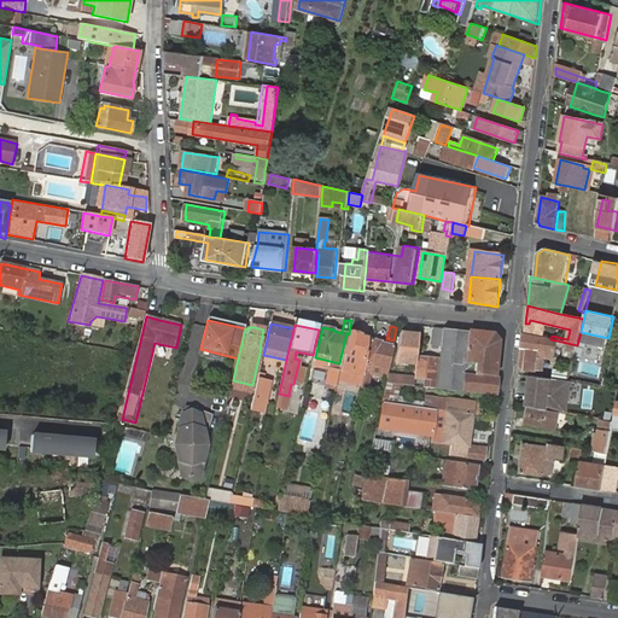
[(493,336),(443,330),(442,342),(441,353),(436,390),(496,397),(499,379),(495,378),(499,342),(493,336)]
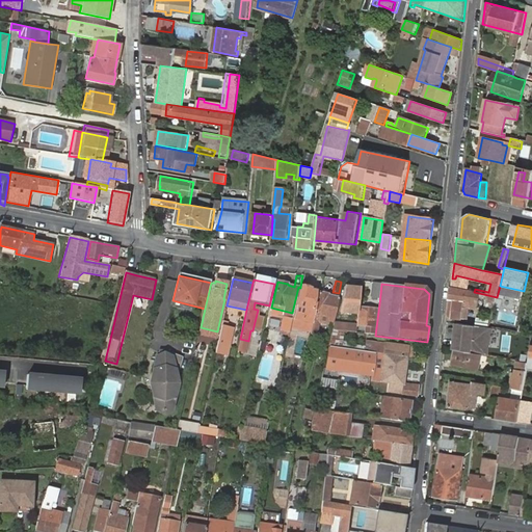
[(300,287),(300,288),(295,307),(311,311),(316,292),(312,291),(312,289),(300,287)]
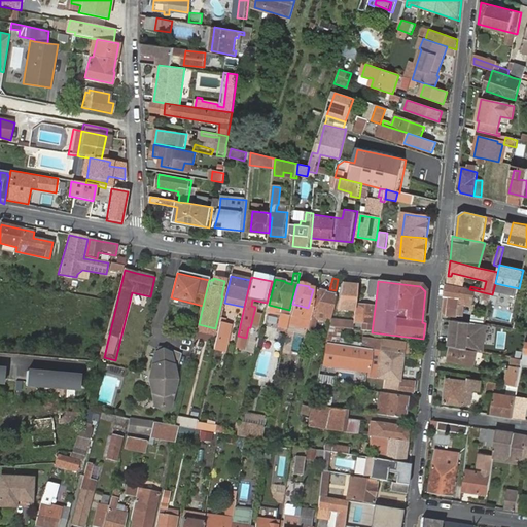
[(354,306),(356,286),(341,284),(339,305),(343,305),(343,303),(348,304),(348,306),(354,306)]
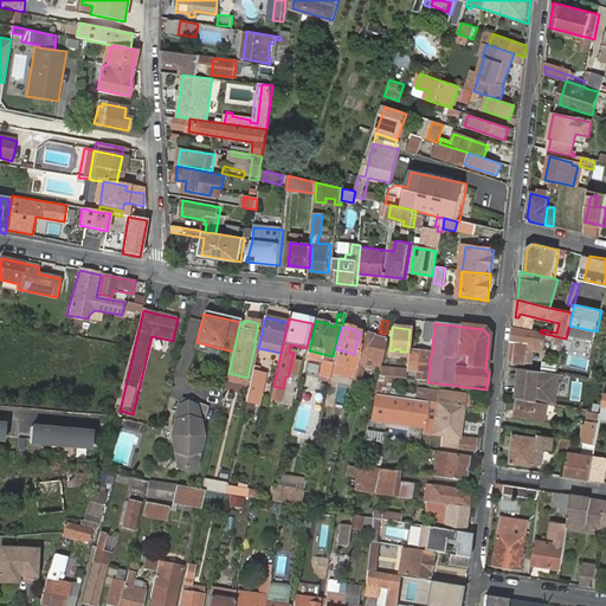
[(548,349),(550,335),(540,333),(514,327),(513,339),(519,340),(515,363),(526,366),(526,365),(529,365),(532,350),(534,352),(535,347),(548,349)]
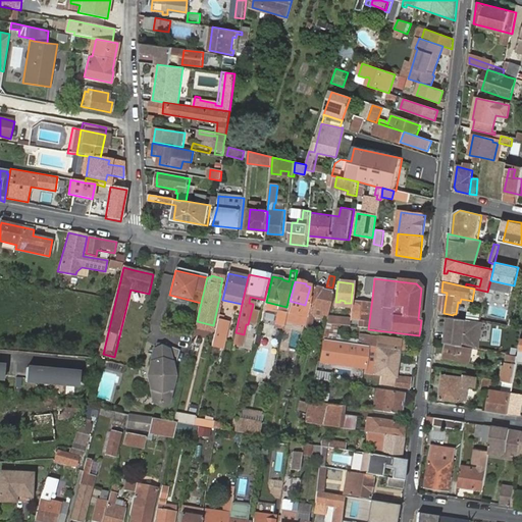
[(322,290),(313,288),(304,328),(309,329),(312,316),(326,319),(332,294),(322,291),(322,290)]
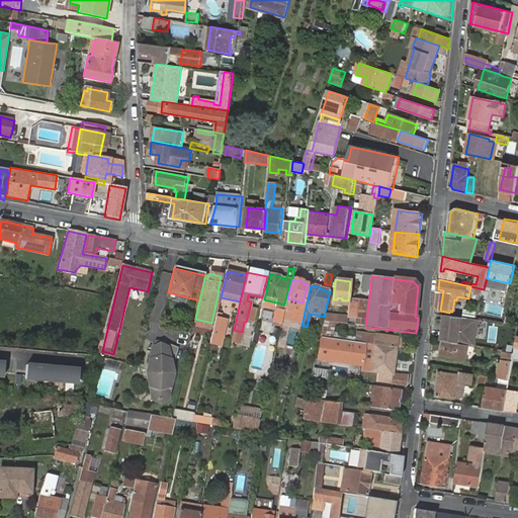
[(301,310),(303,303),(287,298),(286,305),(294,307),(301,310)]
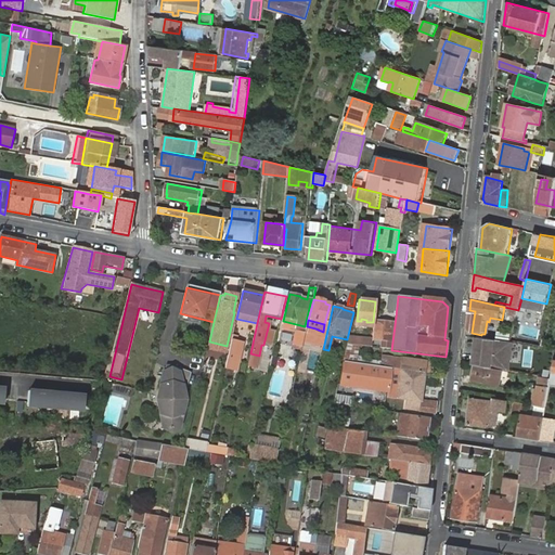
[(374,322),(372,340),(390,341),(392,324),(374,322)]
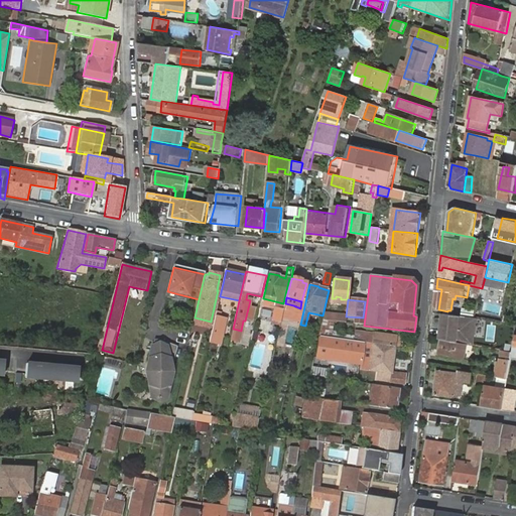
[(285,303),(282,312),(290,314),(293,305),(285,303)]
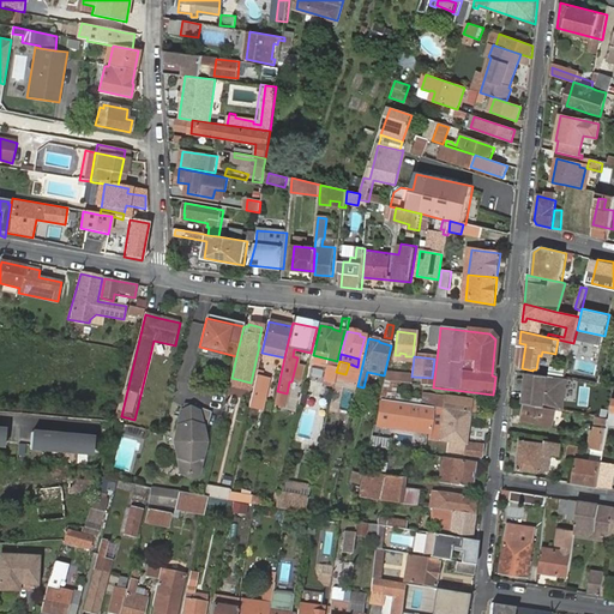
[(257,371),(248,408),(260,410),(268,380),(259,378),(260,372),(257,371)]
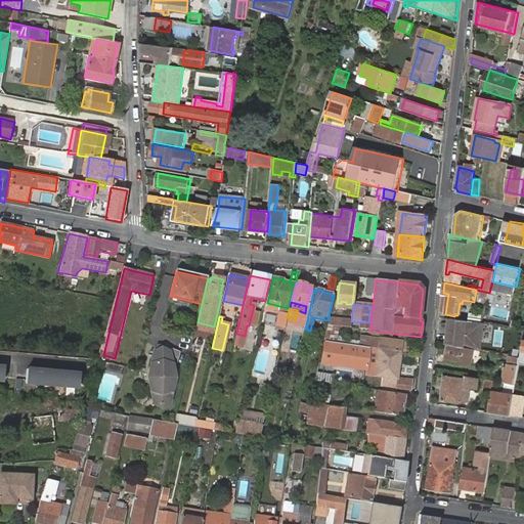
[(482,324),(450,319),(448,345),(473,349),(475,350),(481,351),(482,324)]
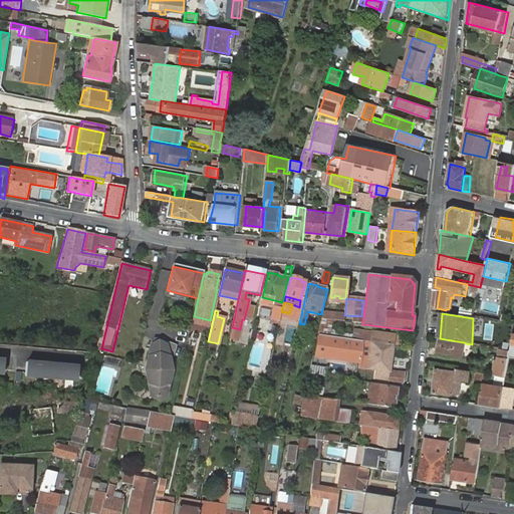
[(370,343),(393,346),(395,336),(372,333),(370,343)]
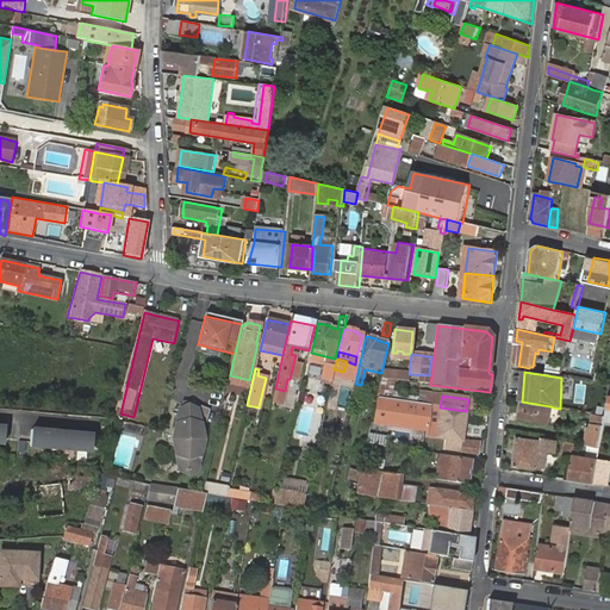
[(373,424),(371,423),(365,444),(383,448),(386,425),(425,431),(424,437),(431,437),(430,443),(429,443),(428,447),(429,449),(435,450),(435,449),(478,455),(479,446),(461,443),(466,411),(440,408),(378,398),(373,424)]
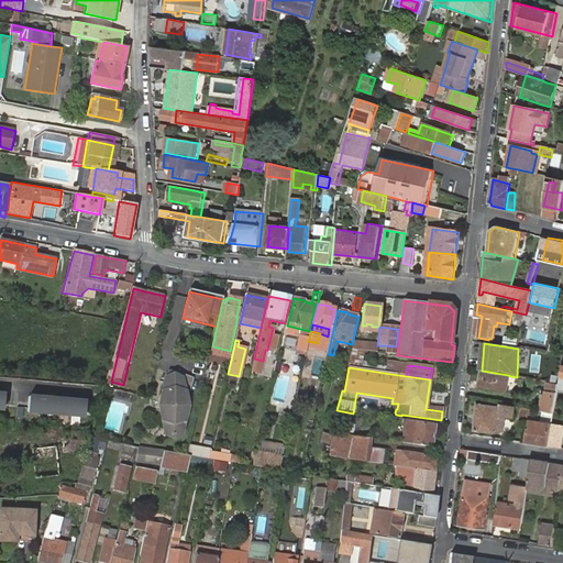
[(482,371),(481,371),(478,386),(507,392),(510,376),(508,375),(482,371)]
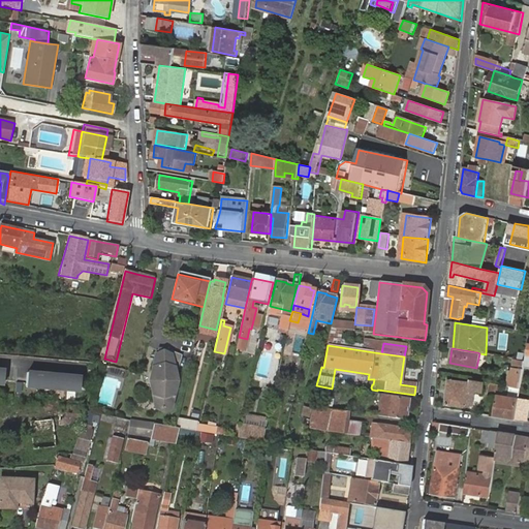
[(172,408),(178,382),(173,354),(163,349),(154,353),(148,380),(153,408),(162,412),(172,408)]
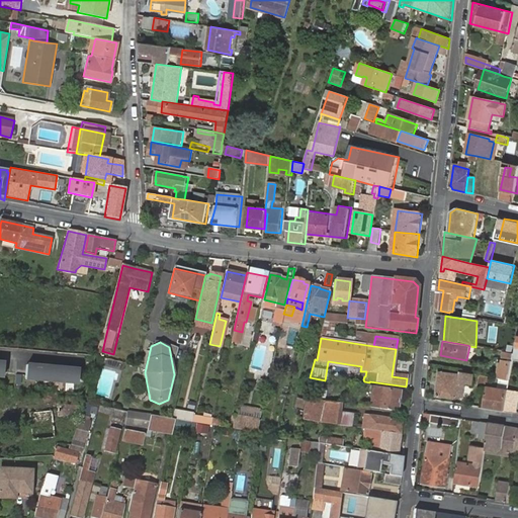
[(498,378),(510,381),(513,360),(514,354),(507,352),(506,359),(501,358),(498,378)]
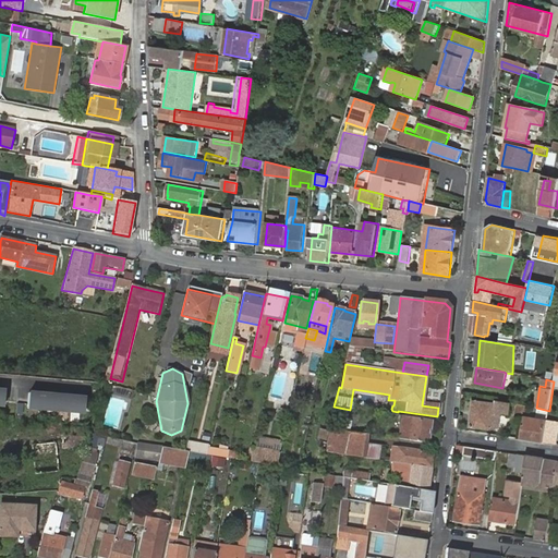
[(85,412),(86,397),(81,397),(82,393),(63,392),(62,396),(53,395),(53,391),(35,390),(35,392),(29,392),(28,408),(85,412)]
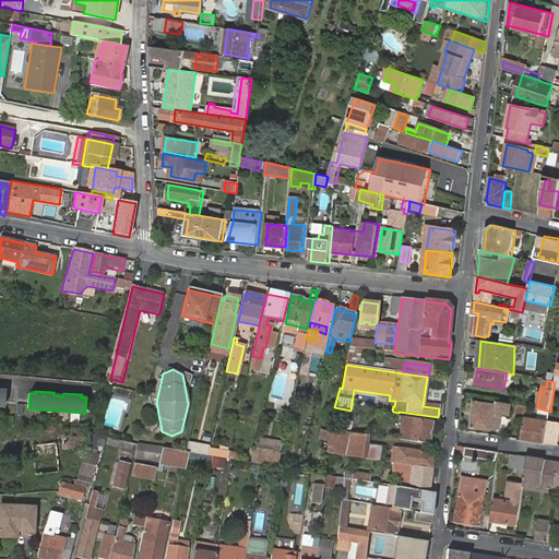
[(510,406),(510,404),(497,402),(496,404),(474,401),(471,428),(498,430),(498,428),(500,428),(502,413),(509,414),(508,419),(521,420),(523,407),(510,406)]
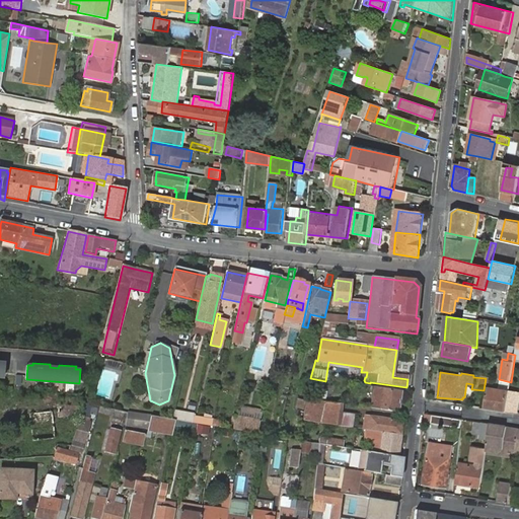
[(256,380),(253,390),(264,393),(266,383),(256,380)]
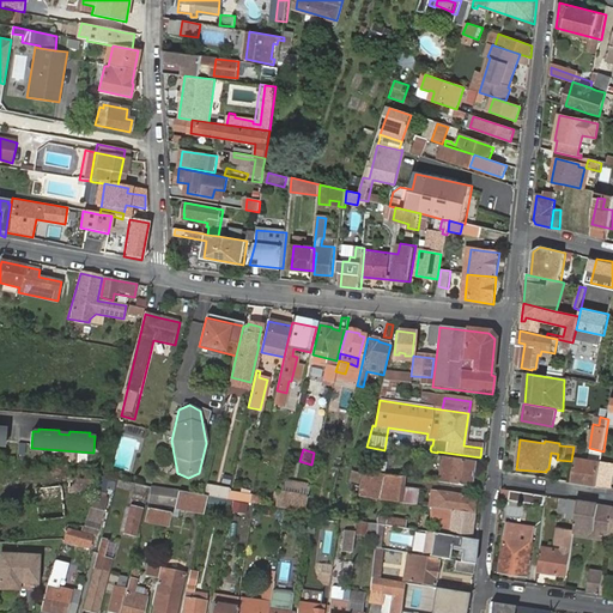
[(571,483),(598,486),(601,462),(576,459),(571,483)]
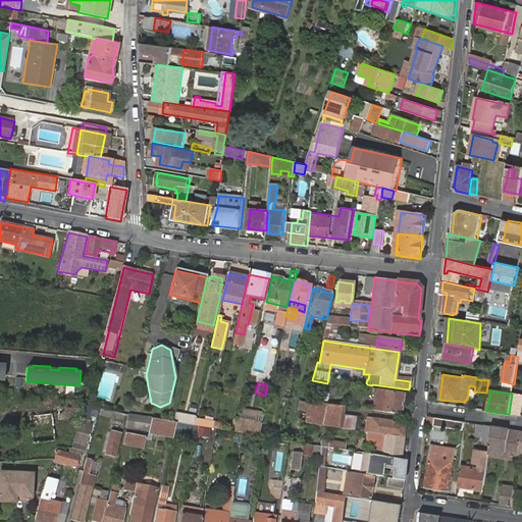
[(373,411),(400,415),(403,396),(376,392),(373,411)]
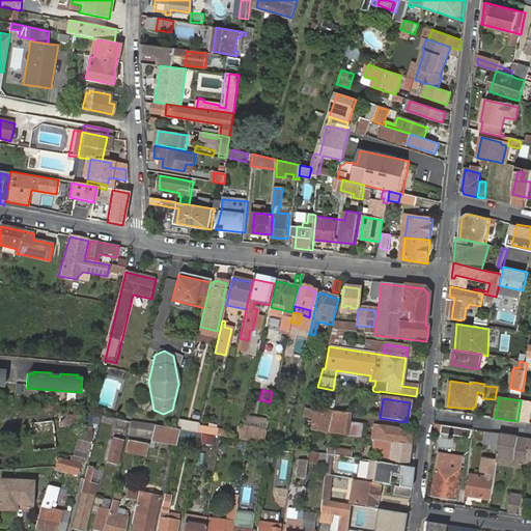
[(346,414),(313,409),(308,431),(342,436),(343,430),(346,414)]
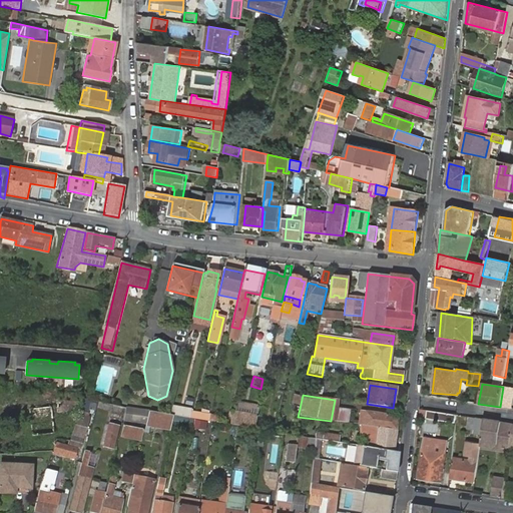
[(86,400),(82,399),(78,416),(79,416),(69,447),(78,448),(80,449),(89,419),(83,417),(84,412),(83,411),(86,403),(85,403),(86,400)]
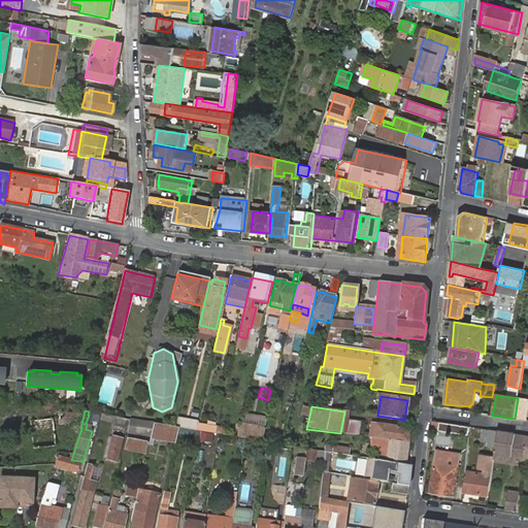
[(127,429),(130,419),(117,417),(116,423),(125,425),(124,428),(127,429)]
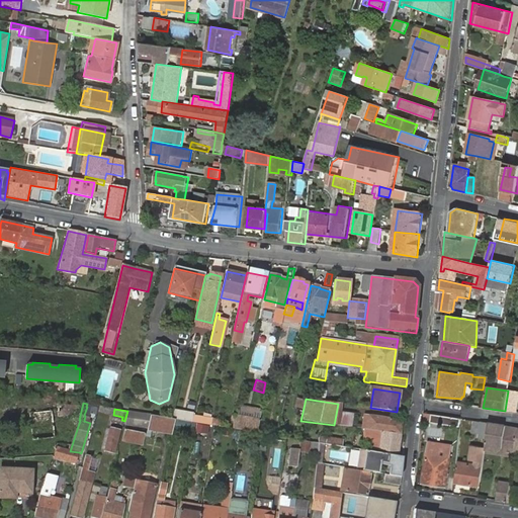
[(190,421),(191,412),(176,411),(175,420),(190,421)]
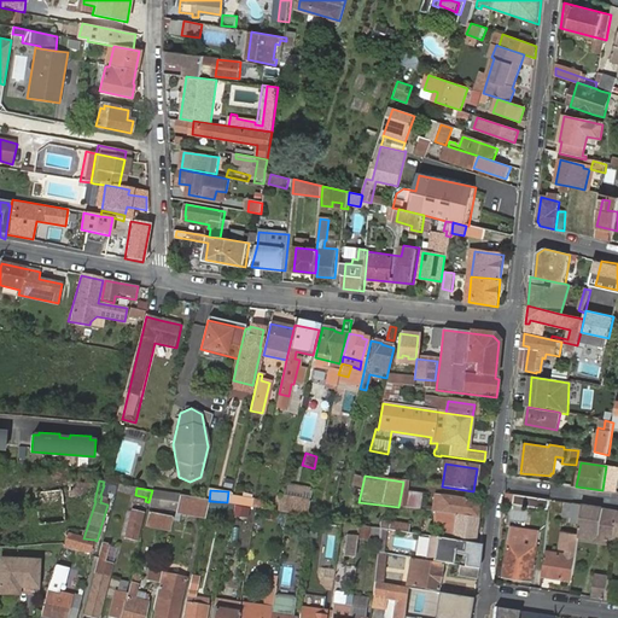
[(252,497),(229,494),(228,503),(250,508),(252,497)]
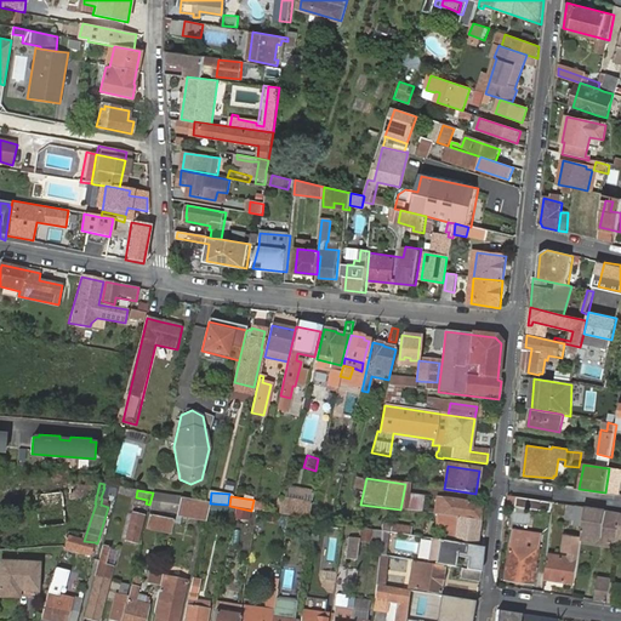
[(210,503),(206,503),(181,497),(177,514),(206,520),(210,503)]
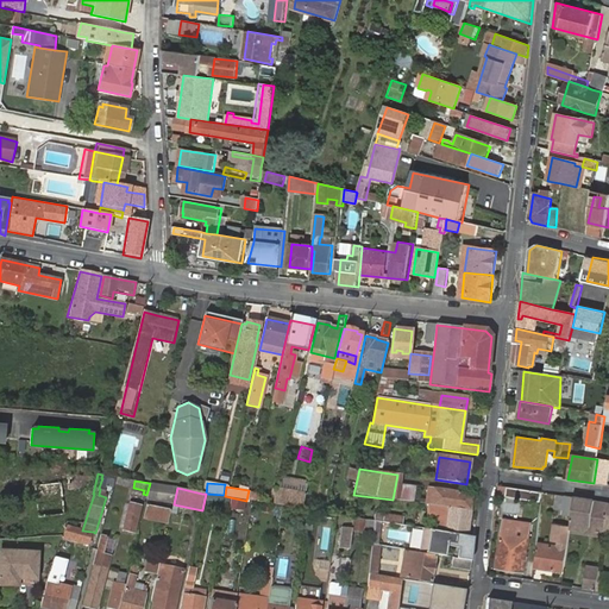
[(299,494),(275,489),(271,504),(300,509),(305,490),(300,488),(299,494)]
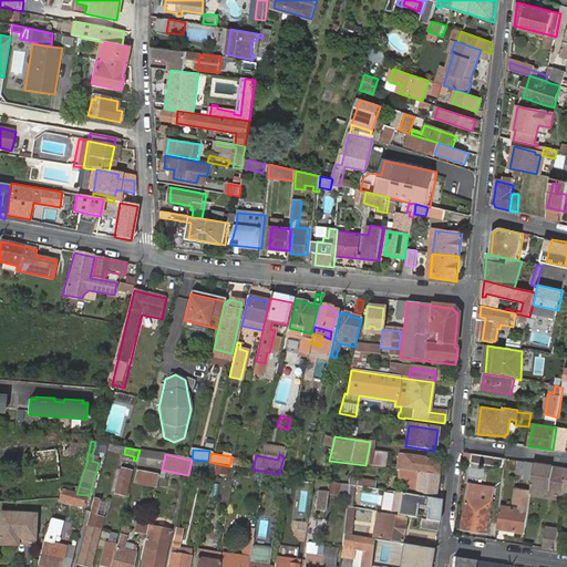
[(495,457),(473,454),(471,464),(504,470),(505,459),(495,457)]
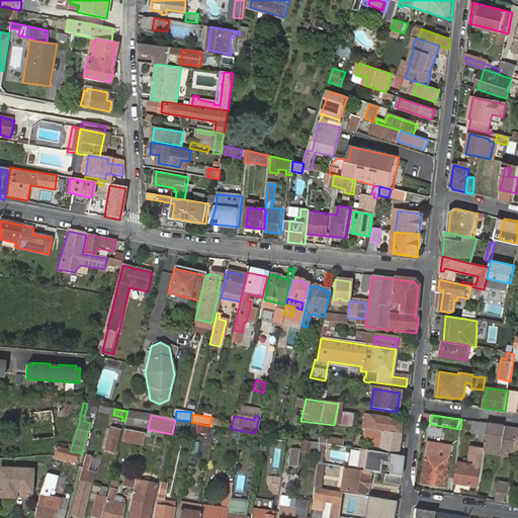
[(375,431),(399,435),(402,422),(369,417),(368,418),(363,418),(361,426),(351,424),(351,421),(338,420),(338,421),(337,426),(375,431)]
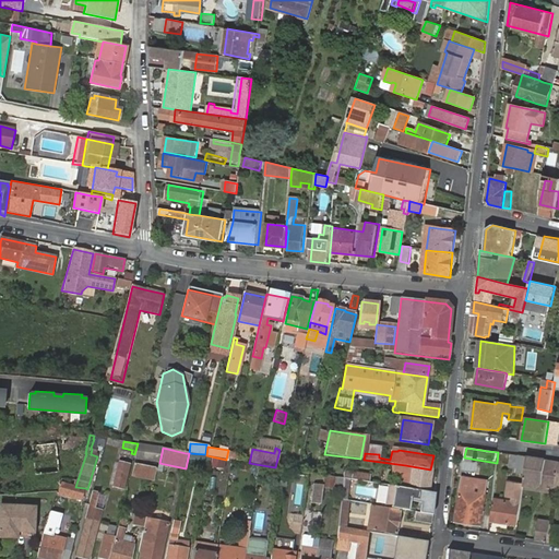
[(132,464),(132,461),(133,458),(121,455),(113,487),(123,489),(130,464),(132,464)]
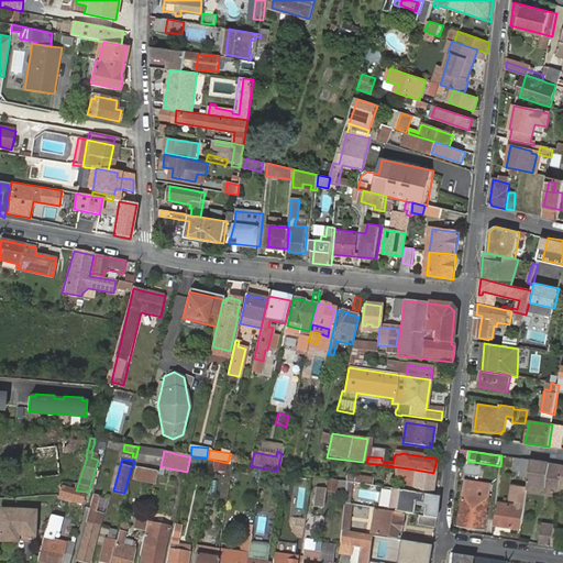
[(529,478),(531,461),(522,460),(519,476),(529,478)]
